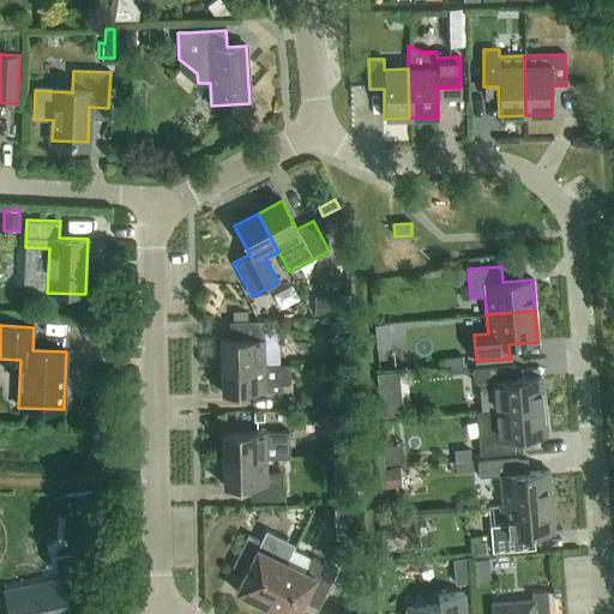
[(263,338),(220,339),(221,366),(264,366),(263,338)]
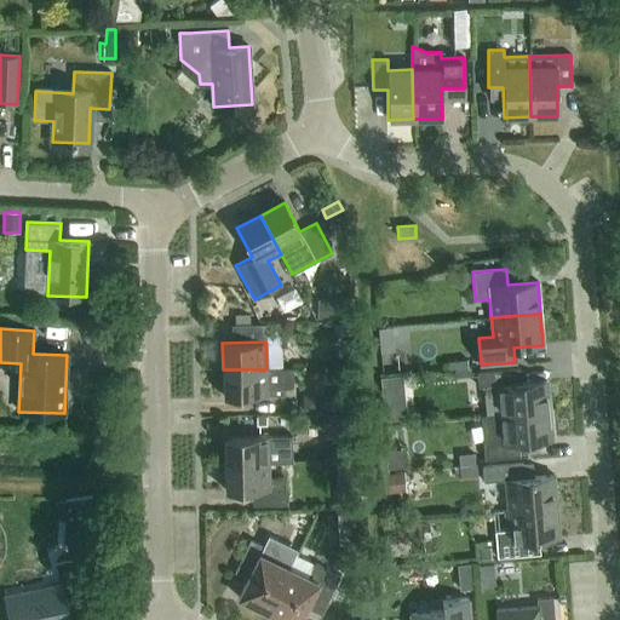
[(267,369),(223,369),(223,397),(282,396),(282,388),(290,388),(288,368),(267,369)]
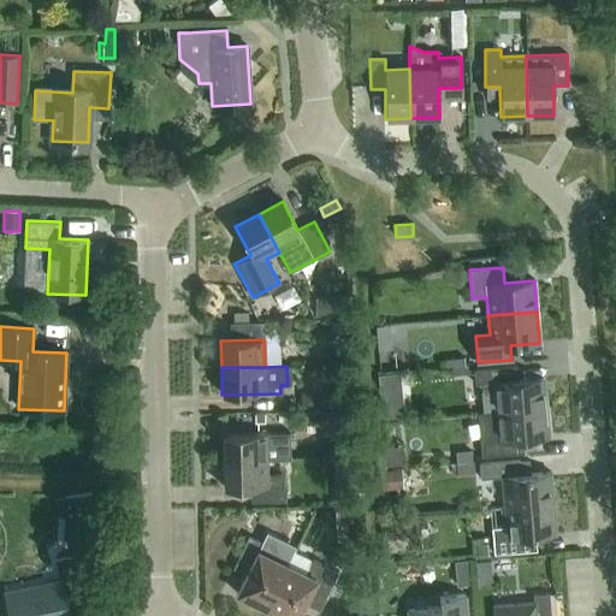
[(496,412),(545,408),(543,379),(517,380),(516,366),(474,369),(475,385),(480,384),(481,397),(483,413),(496,412)]
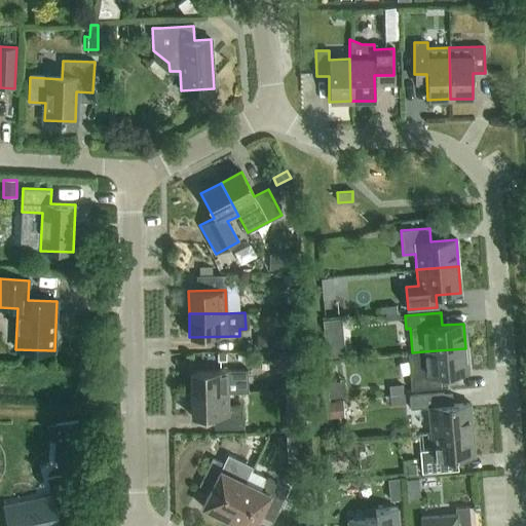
[(467,373),(465,348),(423,351),(412,352),(408,352),(411,389),(447,386),(446,374),(467,373)]
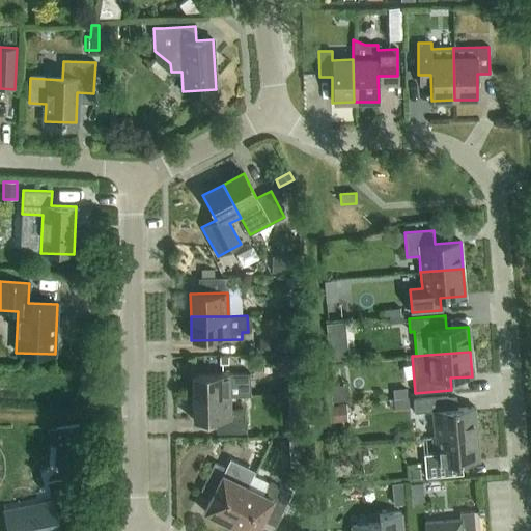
[(192,397),(229,397),(229,395),(248,395),(247,373),(192,374),(192,397)]
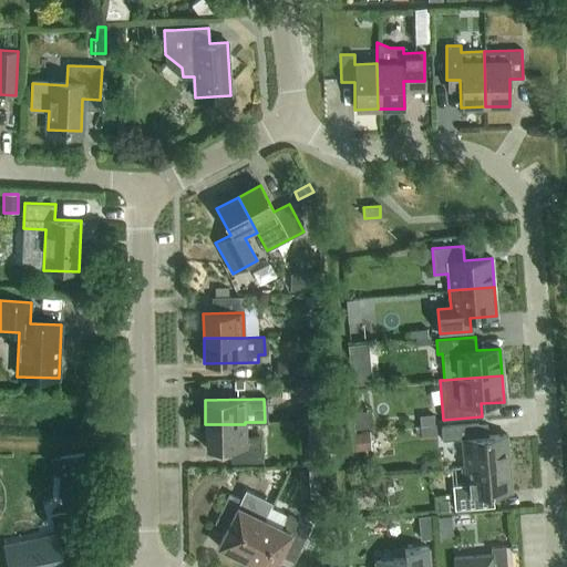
[(245,424),(205,424),(206,449),(236,449),(236,462),(263,461),(263,447),(260,447),(260,437),(246,437),(245,424)]
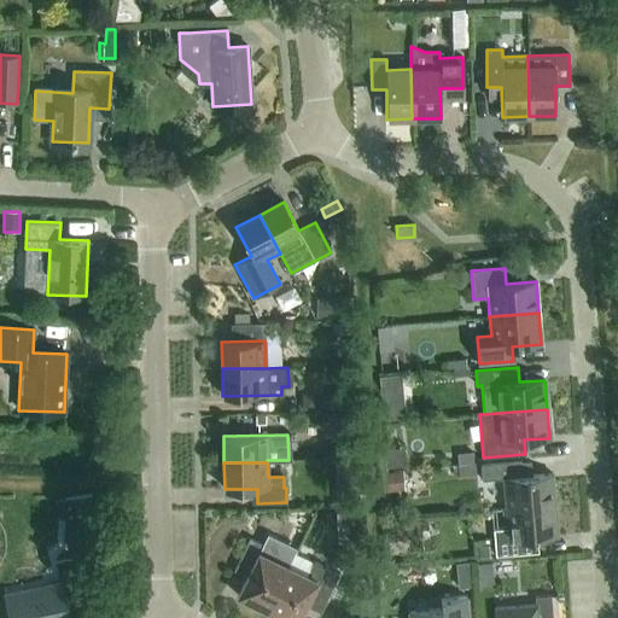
[(506,509),(554,506),(552,474),(523,477),(522,462),(481,466),(482,481),(502,478),(506,509)]
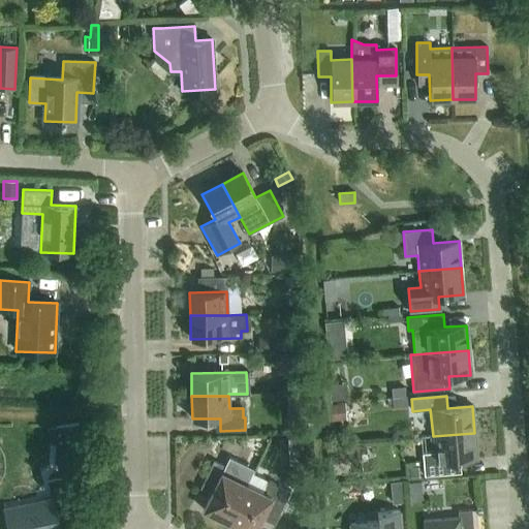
[(301,419),(287,419),(287,434),(302,433),(301,419)]
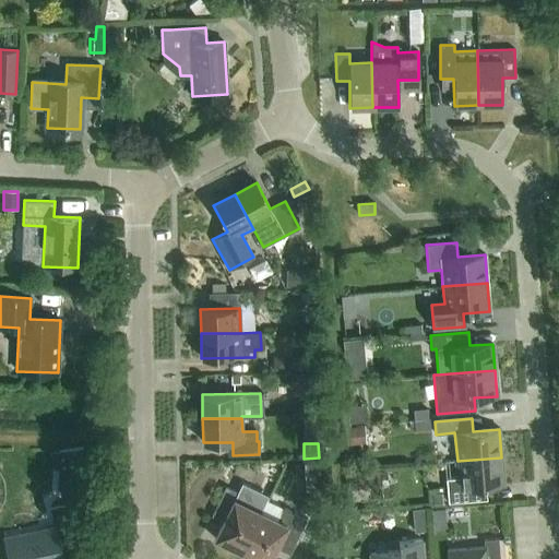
[(55,488),(79,489),(81,448),(47,451),(49,468),(56,467),(55,488)]
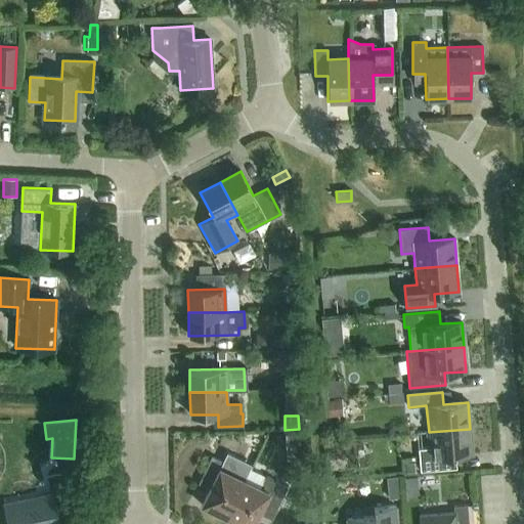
[(470,429),(429,432),(430,447),(418,448),(420,472),(448,469),(447,456),(472,454),(470,429)]
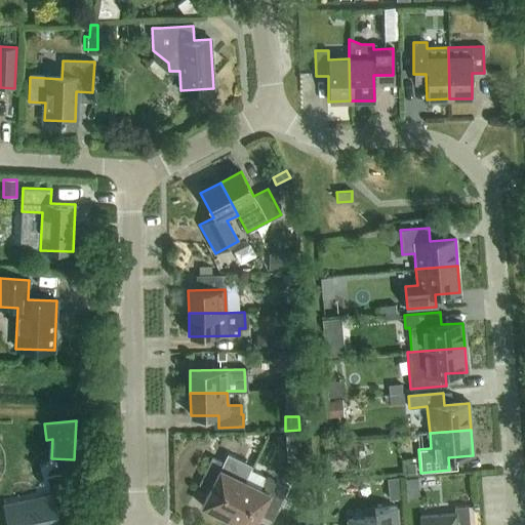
[(326,444),(327,459),(358,457),(357,450),(363,449),(363,442),(326,444)]
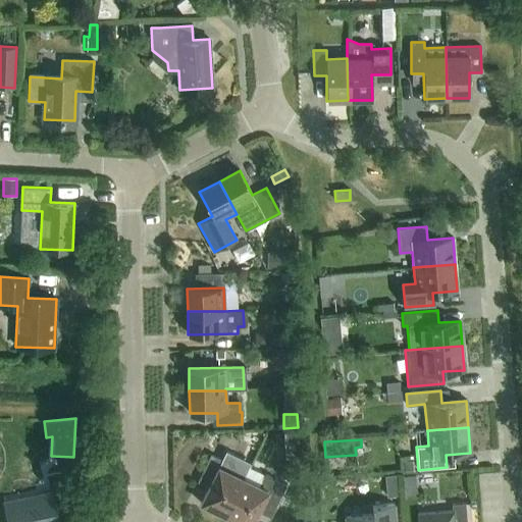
[(221,460),(210,455),(199,477),(210,483),(200,503),(225,515),(243,478),(247,469),(223,457),(221,460)]
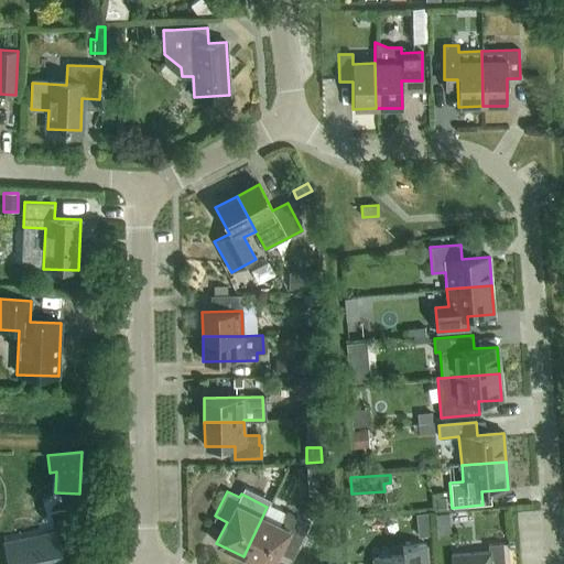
[(262,517),(243,556),(258,563),(271,563),(280,548),(294,554),(308,524),(285,513),(268,505),(267,507),(262,517)]
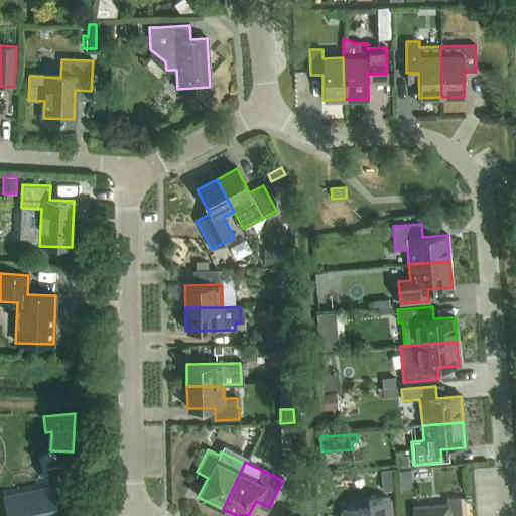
[(56,515),(52,497),(69,494),(62,466),(45,470),(49,487),(4,497),(7,515),(56,515)]
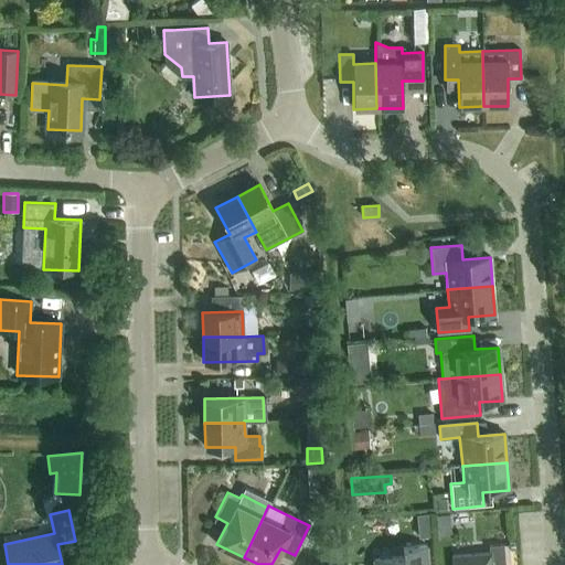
[(417,539),(432,537),(429,513),(416,514),(417,539)]
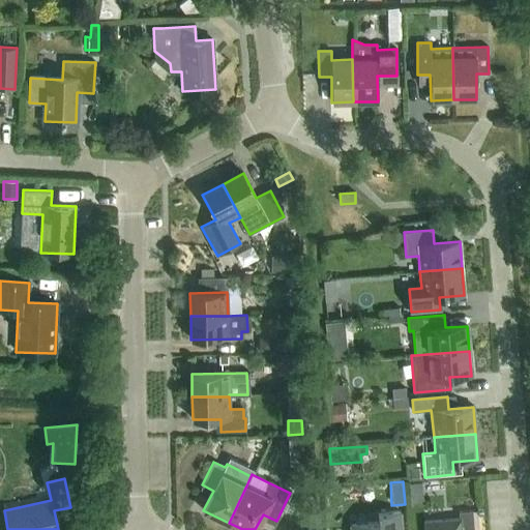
[(401,529),(400,511),(377,513),(378,522),(351,524),(351,529),(401,529)]
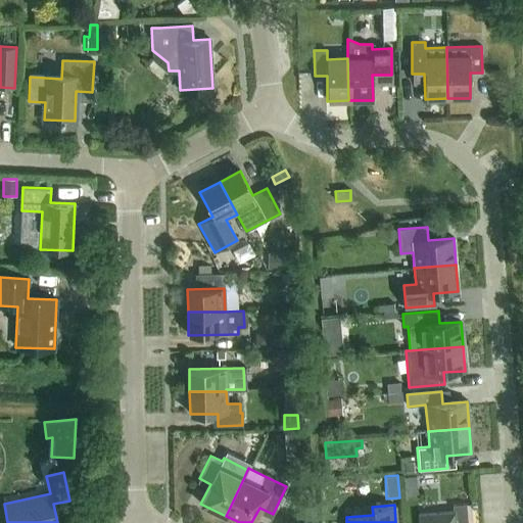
[(467,522),(466,505),(453,506),(453,512),(419,515),(419,522),(467,522)]
